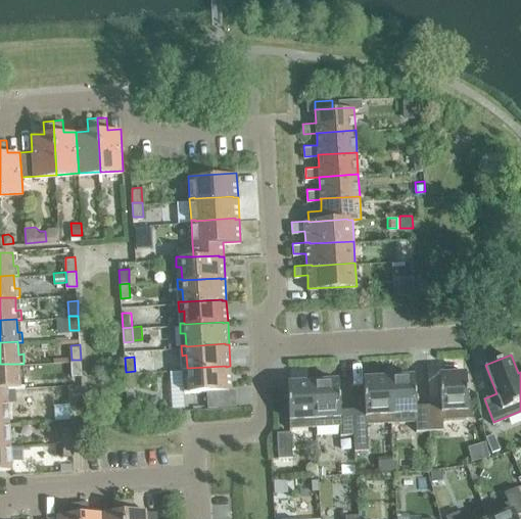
[(81,360),(72,360),(73,374),(82,374),(81,360)]
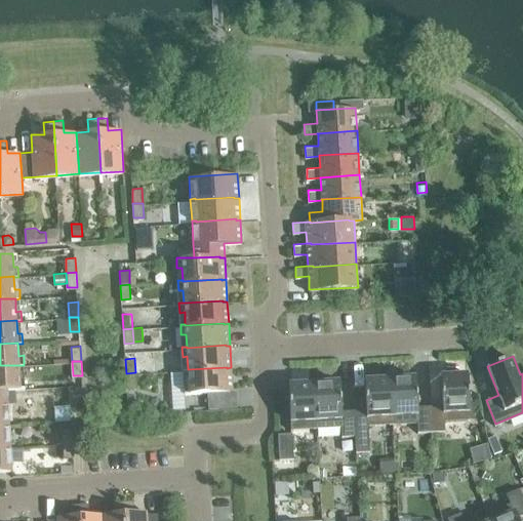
[(0,388),(7,388),(7,389),(25,388),(25,377),(19,377),(19,365),(0,365),(0,388)]
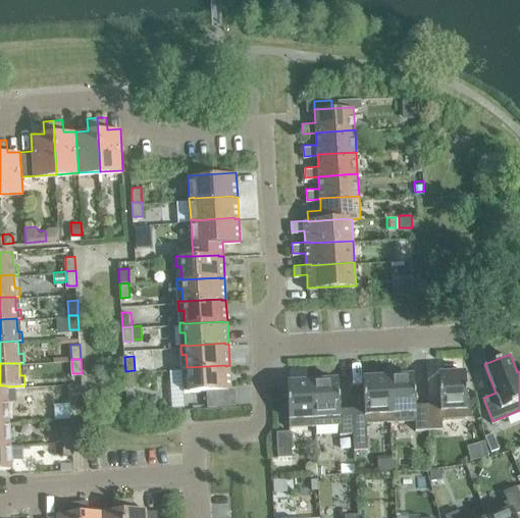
[(187,367),(187,366),(182,366),(183,376),(187,376),(188,391),(231,387),(229,365),(225,366),(225,365),(187,367)]
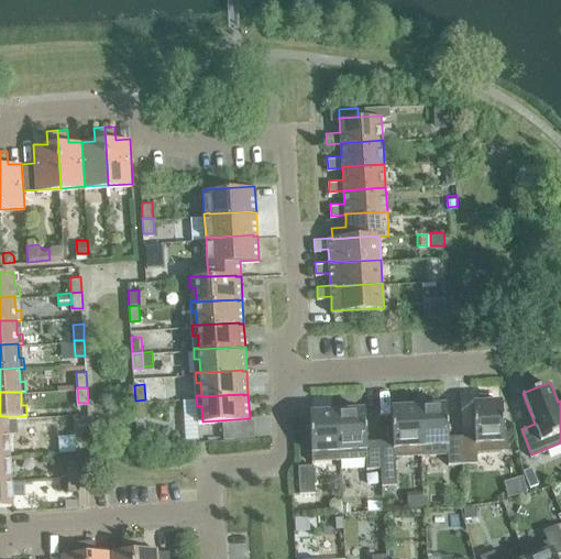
[(145,399),(135,401),(135,416),(146,415),(145,399)]
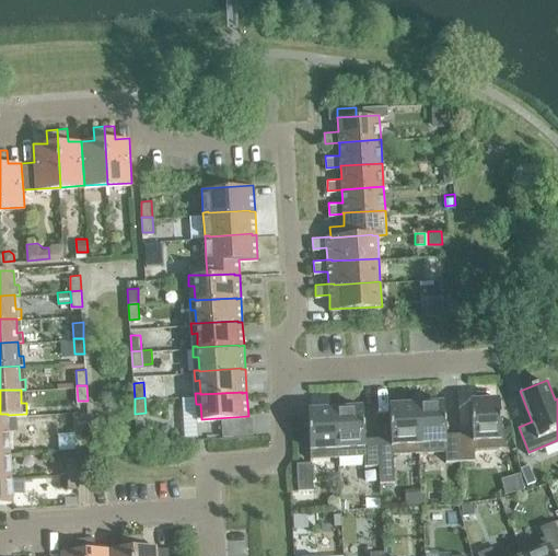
[(460,432),(461,460),(475,459),(475,448),(508,446),(503,426),(501,427),(499,397),(471,398),(473,431),(460,432)]
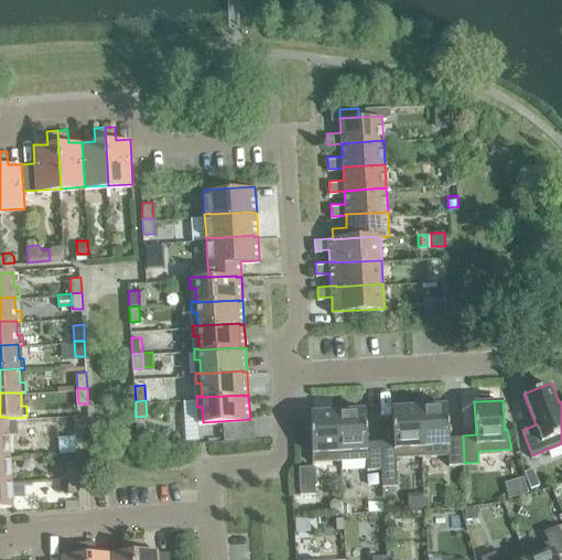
[(420,405),(422,454),(449,453),(450,463),(464,463),(463,435),(450,435),(447,404),(420,405)]
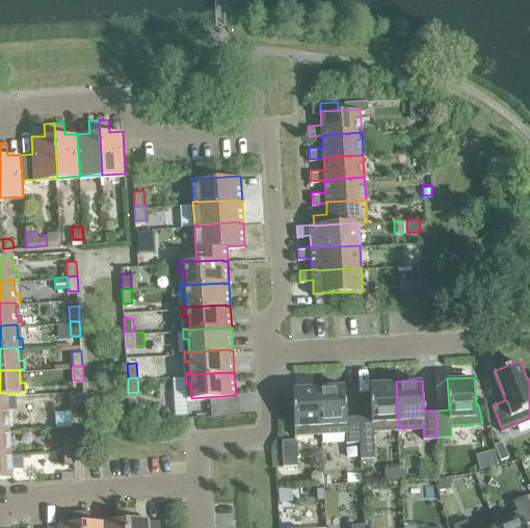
[(361,441),(362,457),(375,456),(374,430),(398,428),(396,381),(370,384),(372,414),(359,415),(361,441)]
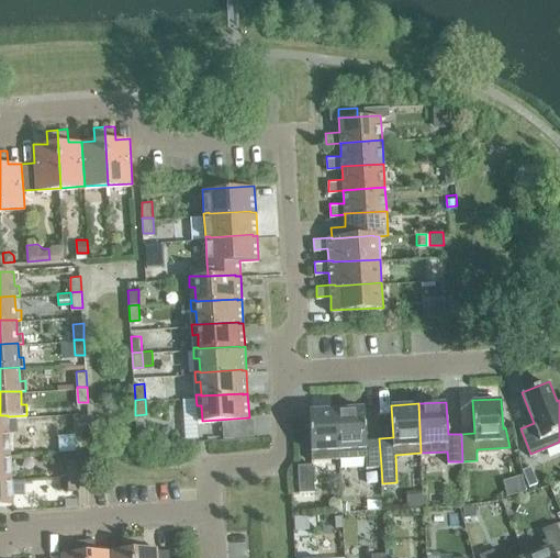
[(367,467),(381,466),(379,438),(366,439),(365,406),(337,408),(339,457),(366,456),(367,467)]
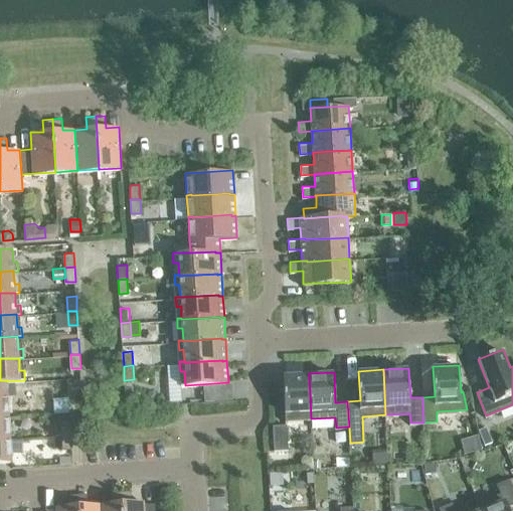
[(311,418),(309,373),(284,375),(286,420),(311,418)]
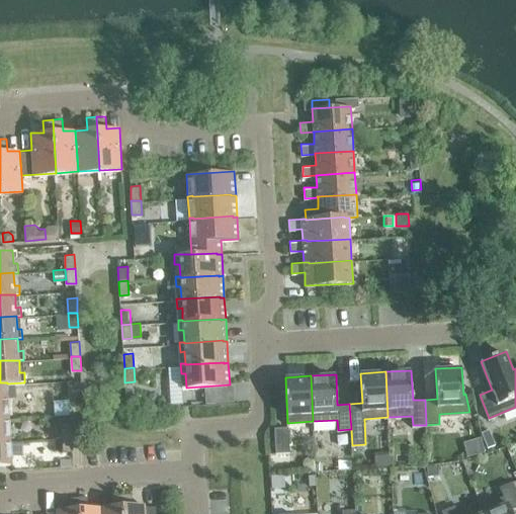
[(0,418),(5,418),(5,419),(9,418),(7,383),(7,382),(0,382),(0,418)]
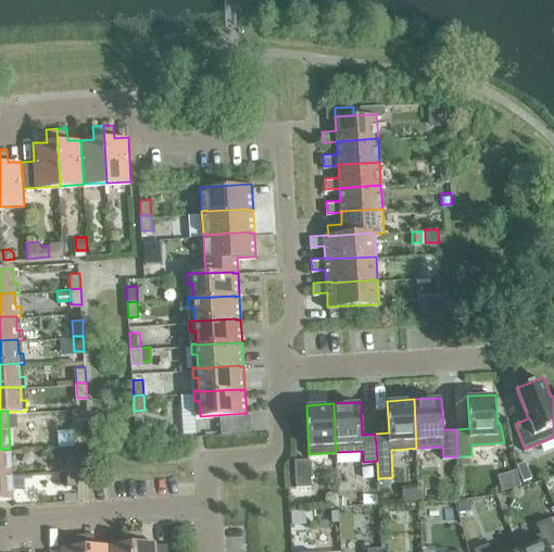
[(0,472),(7,473),(12,473),(10,449),(5,450),(5,449),(0,449),(0,472)]
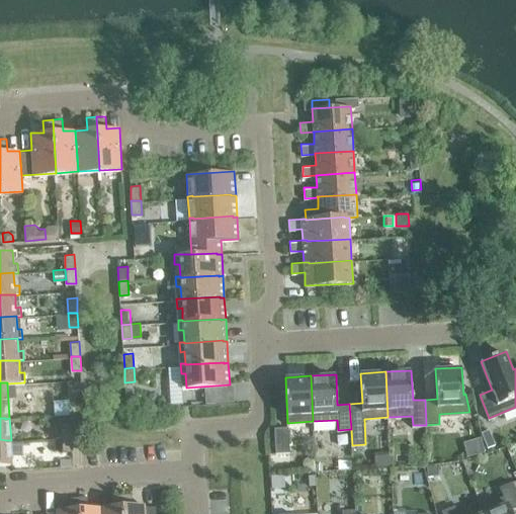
[(62,422),(62,437),(72,436),(71,422),(62,422)]
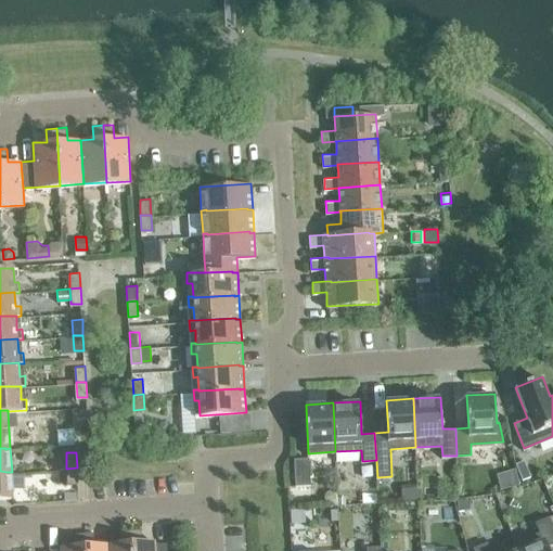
[(310,457),(294,458),(296,485),(311,484),(310,457)]
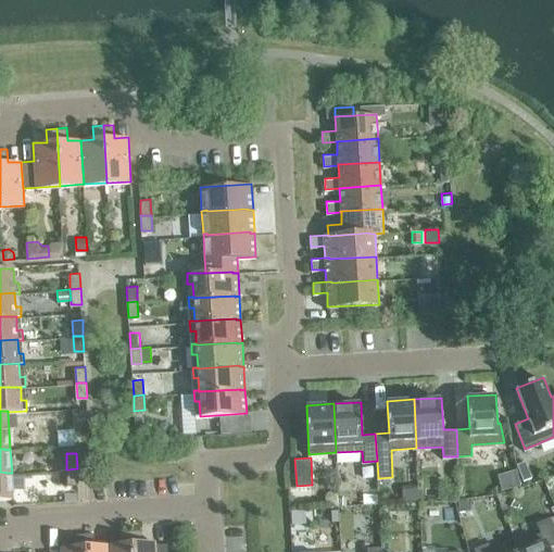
[(526,460),(517,463),(525,479),(532,476),(526,460)]
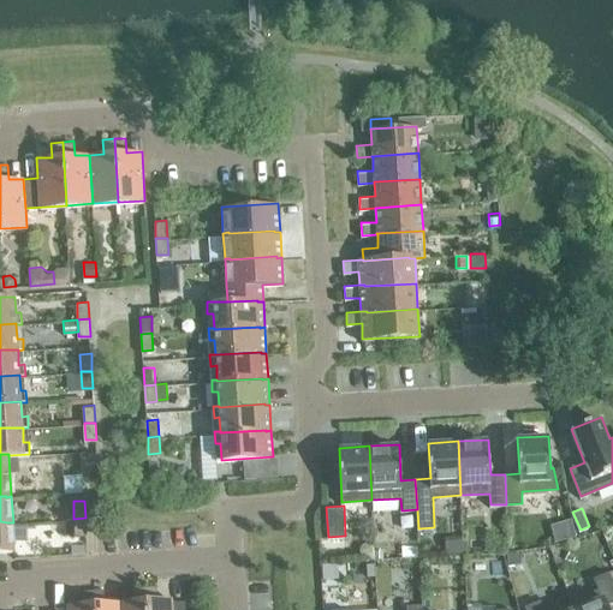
[(85,518),(73,519),(75,536),(85,534),(85,518)]
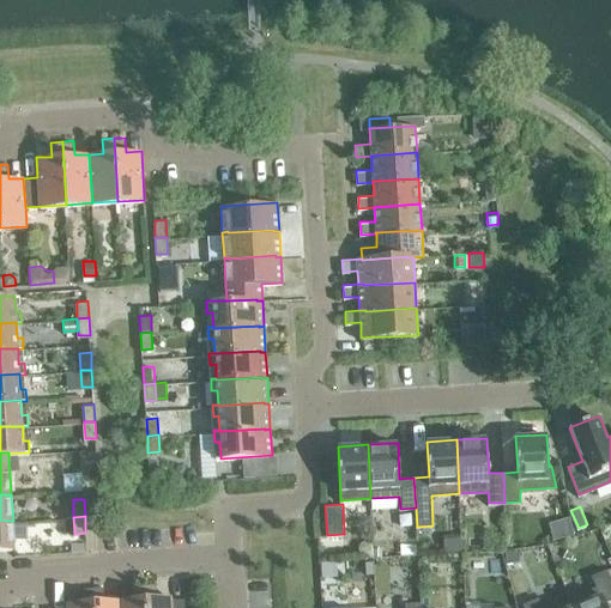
[(0,547),(14,547),(13,521),(7,521),(0,520),(0,547)]
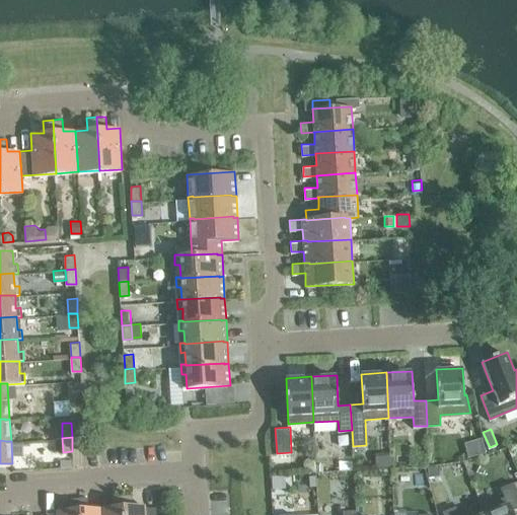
[(439,465),(428,466),(429,476),(440,474),(439,465)]
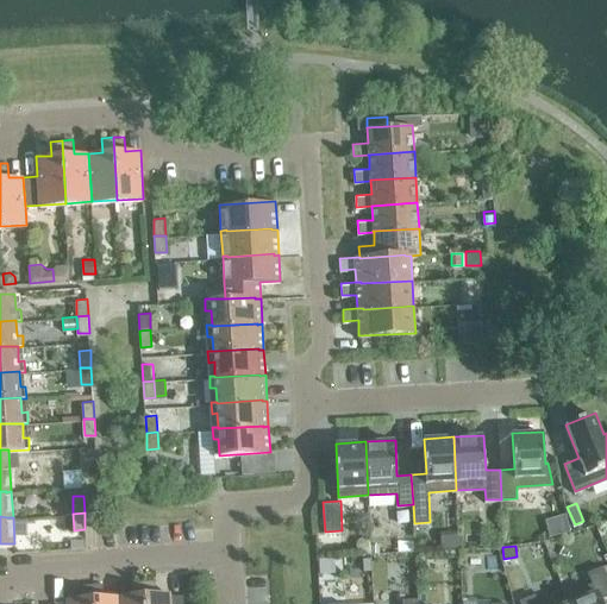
[(336,557),(320,557),(320,572),(336,571),(336,557)]
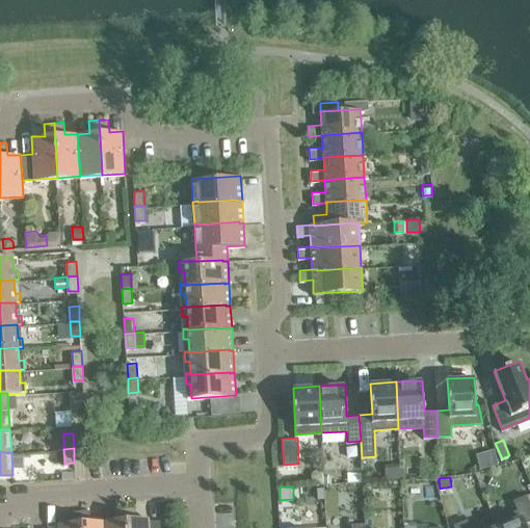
[(495,518),(498,527),(526,527),(525,523),(529,521),(529,500),(527,494),(513,499),(518,508),(495,518)]
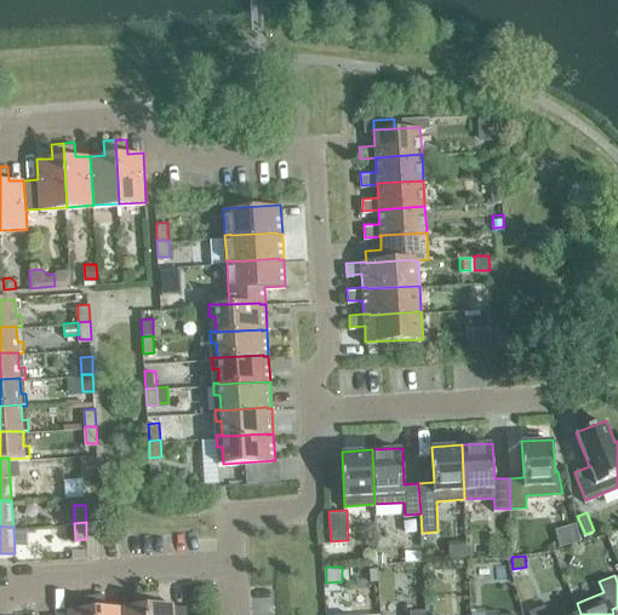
[(136,605),(121,607),(120,614),(147,614),(146,590),(135,591),(136,605)]
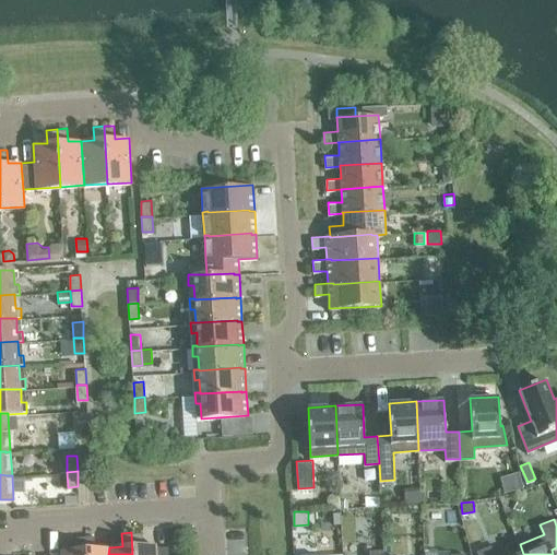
[(142,532),(131,532),(132,554),(157,554),(156,544),(142,545),(142,532)]
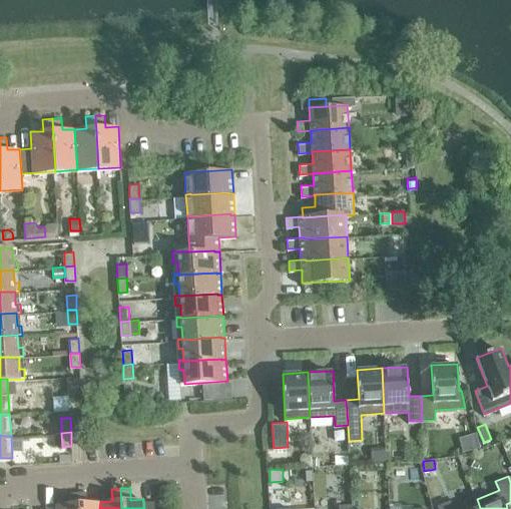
[(87,490),(77,491),(78,508),(99,508),(100,502),(87,502),(87,490)]
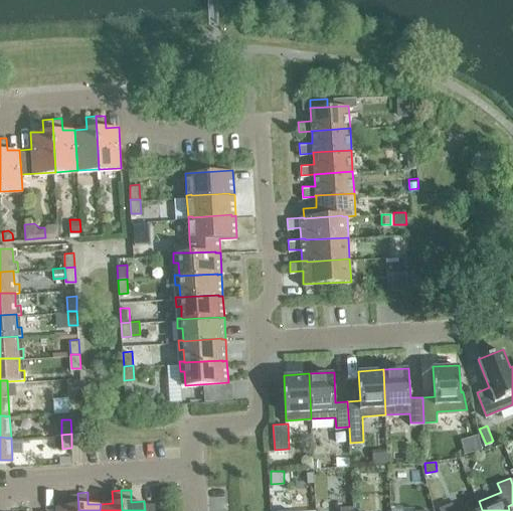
[(78,510),(77,493),(68,494),(69,506),(56,506),(56,510),(54,510),(78,510)]
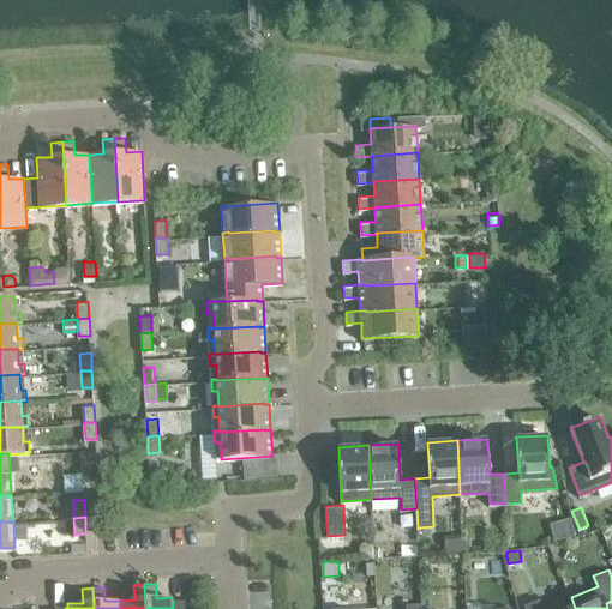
[(575,608),(571,597),(544,608),(540,598),(525,604),(526,608),(575,608)]
